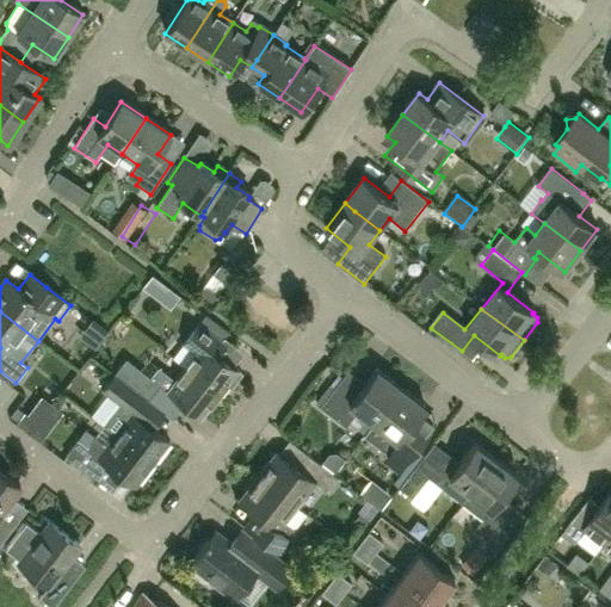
[(185,369),(218,395),(223,398),(241,375),(214,353),(222,342),(198,324),(183,345),(196,355),(185,369)]
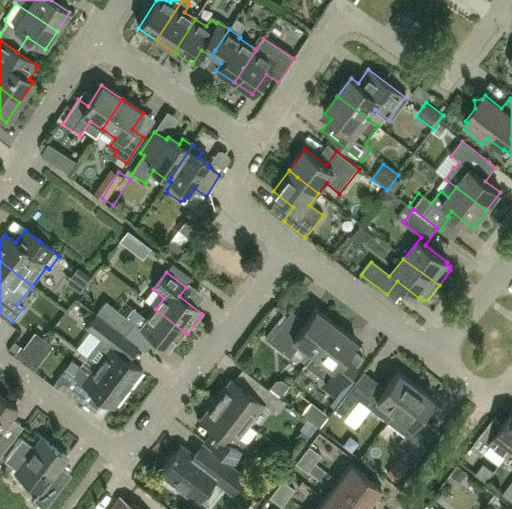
[(183,331),(155,309),(146,320),(132,309),(125,318),(105,302),(96,315),(124,337),(134,324),(168,351),(183,331)]
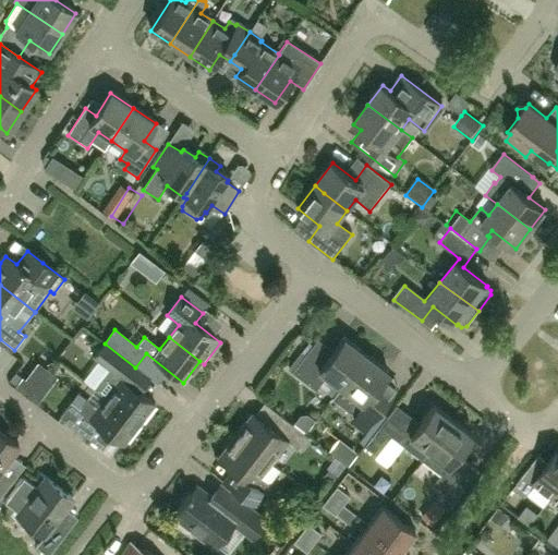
[(312,347),(292,374),(315,391),(326,377),(341,388),(366,356),(343,339),(328,359),(312,347)]
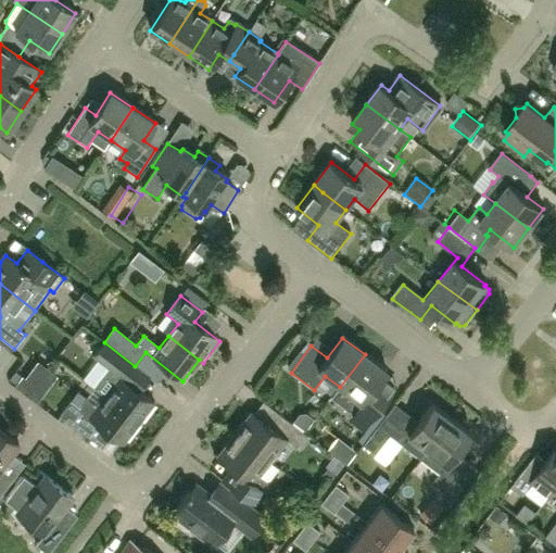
[(99,376),(102,377),(93,388),(104,398),(139,424),(154,404),(139,392),(150,377),(135,366),(104,342),(92,356),(105,367),(99,376)]
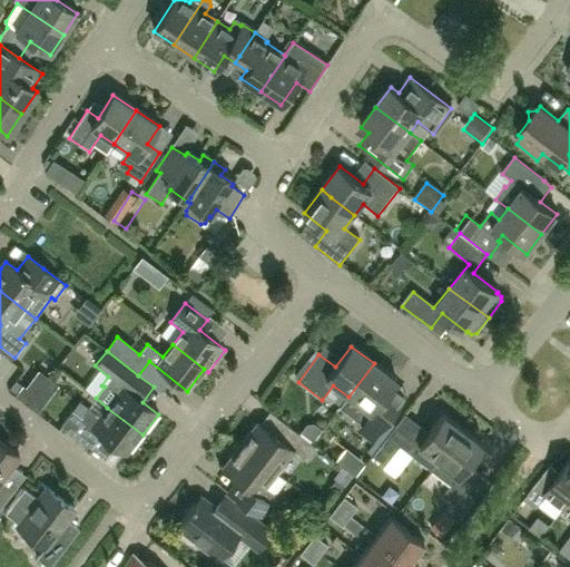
[(396,381),(374,363),(349,397),(340,408),(362,424),(355,432),(369,443),(406,394),(394,384),(396,381)]
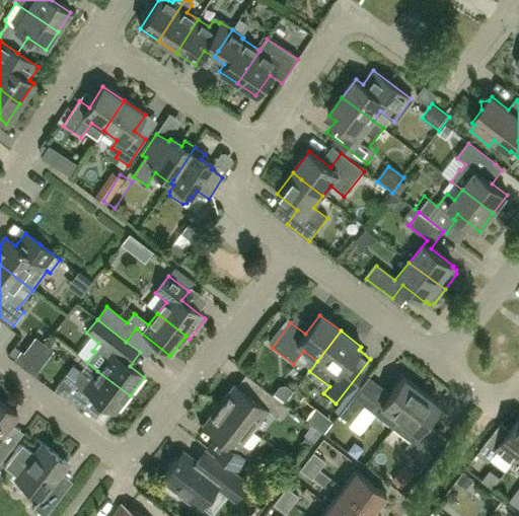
[(30,374),(38,365),(21,354),(18,352),(12,361),(30,374)]
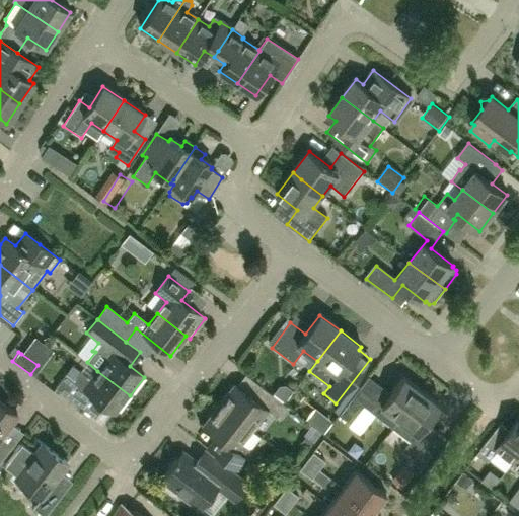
[(130,395),(97,371),(90,381),(80,373),(74,381),(66,375),(55,388),(78,406),(87,393),(115,415),(130,395)]
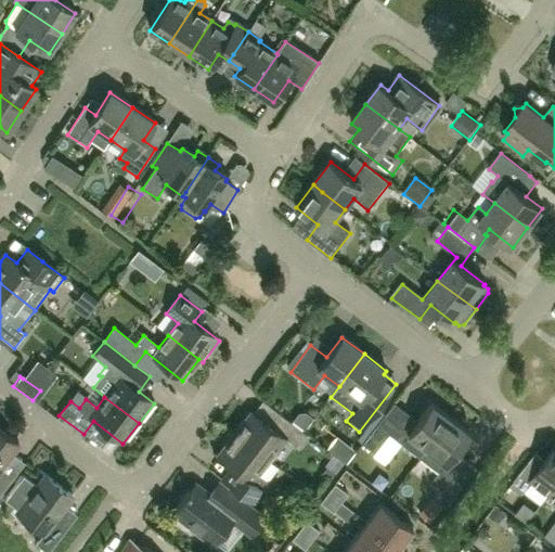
[(420,460),(450,420),(430,406),(409,434),(385,415),(362,446),(374,454),(388,436),(420,460)]
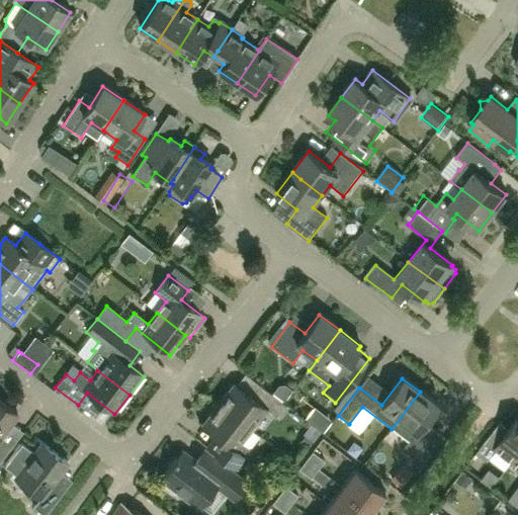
[(251,431),(266,410),(280,421),(289,410),(285,407),(264,390),(255,401),(234,384),(218,406),(251,431)]
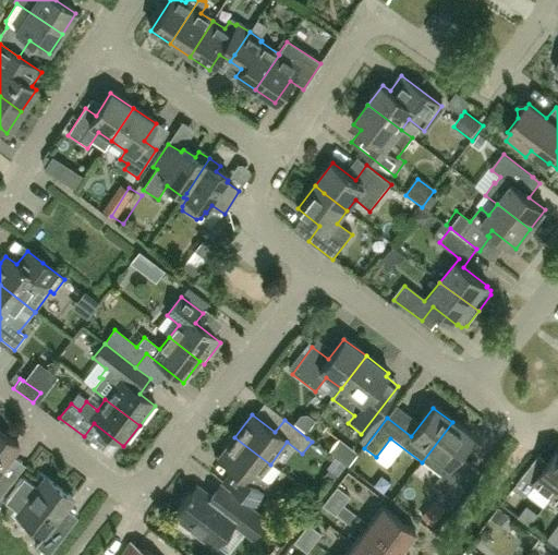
[(447,511),(456,502),(470,482),(449,467),(472,437),(452,422),(422,462),(440,478),(433,486),(443,493),(435,503),(447,511)]
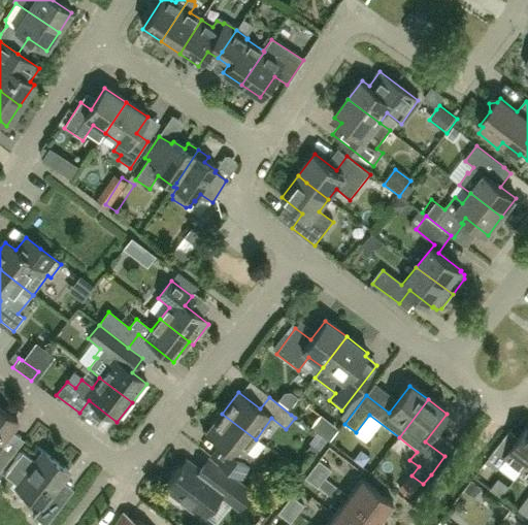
[(0,471),(10,458),(0,449),(0,448),(18,424),(0,411),(0,471)]
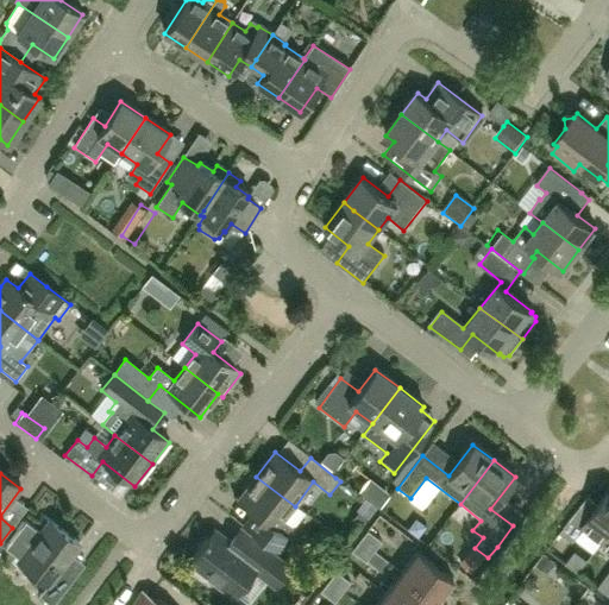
[(238,500),(252,512),(243,525),(277,553),(289,539),(276,530),(295,506),(256,477),(238,500)]
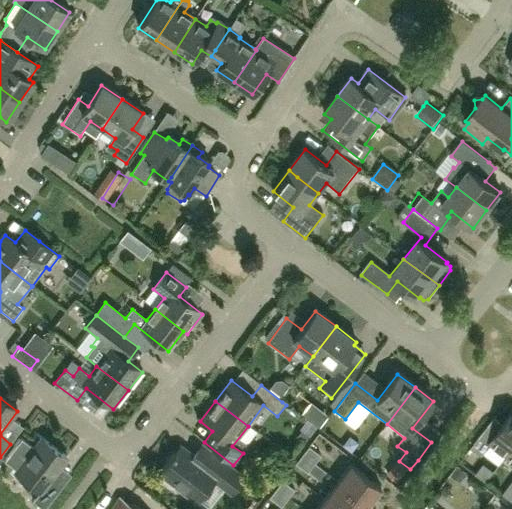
[(490,445),(506,457),(511,449),(511,414),(497,433),(489,426),(471,449),(481,456),(490,445)]
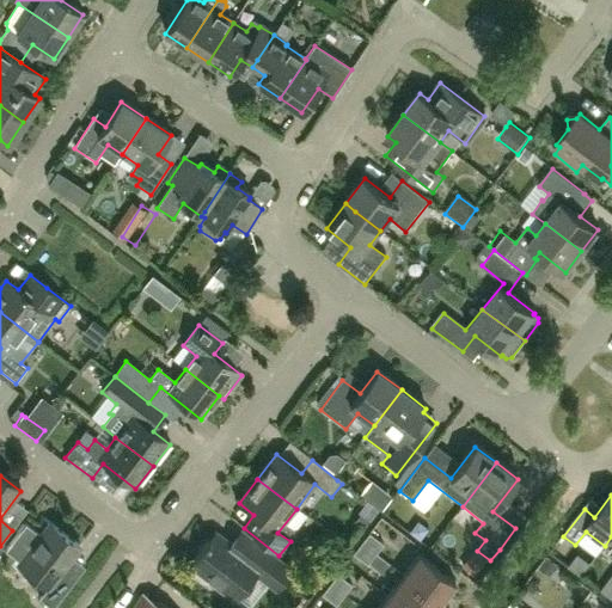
[(40,601),(48,607),(55,607),(72,587),(59,576),(80,548),(50,524),(18,566),(48,589),(40,601)]
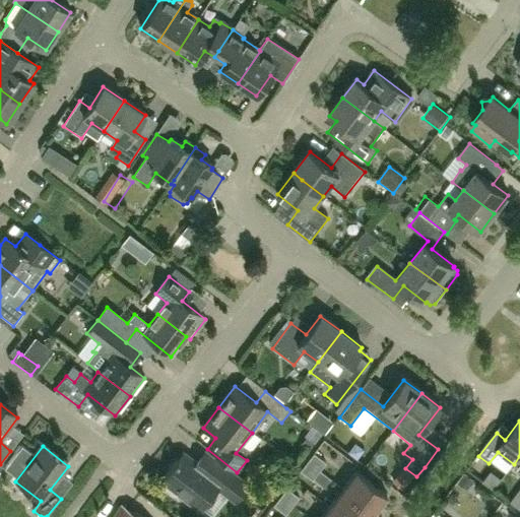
[(248,486),(214,460),(204,452),(196,463),(183,454),(164,479),(183,495),(181,498),(199,512),(216,490),(235,504),(248,486)]
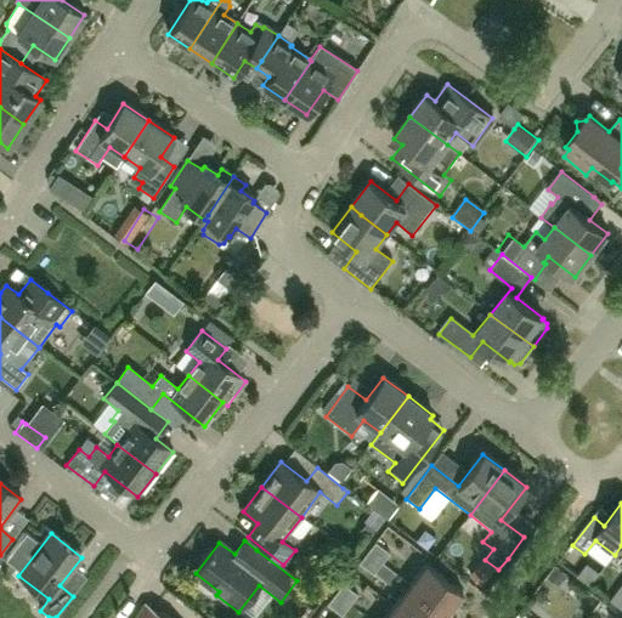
[(375,544),(368,554),(375,560),(383,550),(375,544)]
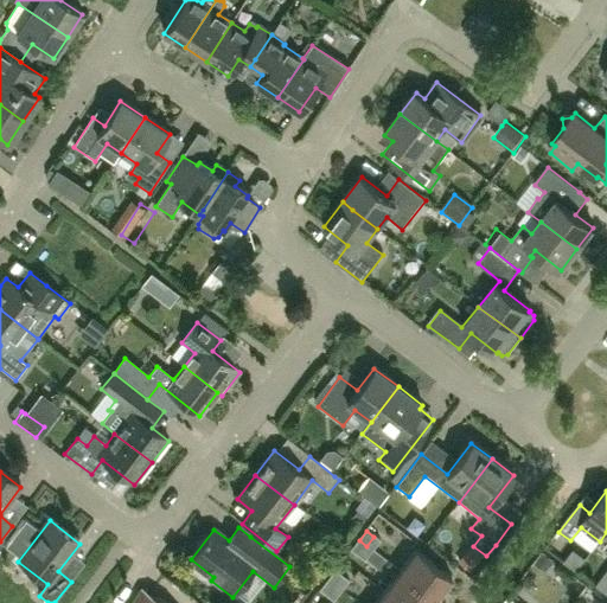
[(381,541),(374,537),(366,546),(374,551),(381,541)]
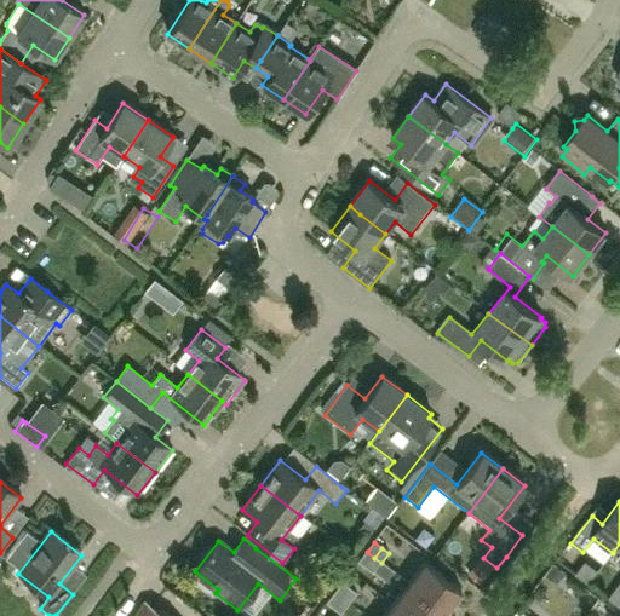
[(374,558),(367,552),(357,563),(366,569),(374,558)]
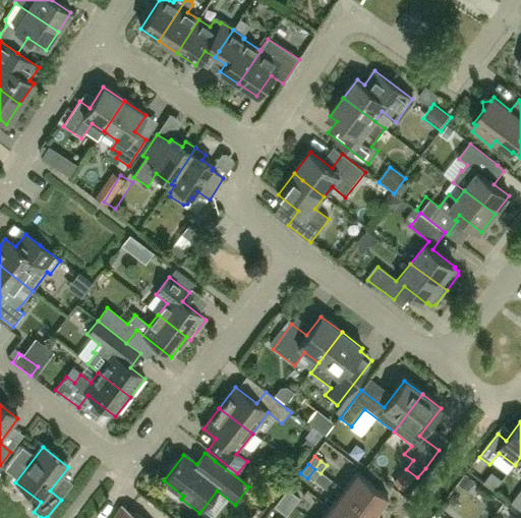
[(313,482),(321,473),(314,469),(307,478),(313,482)]
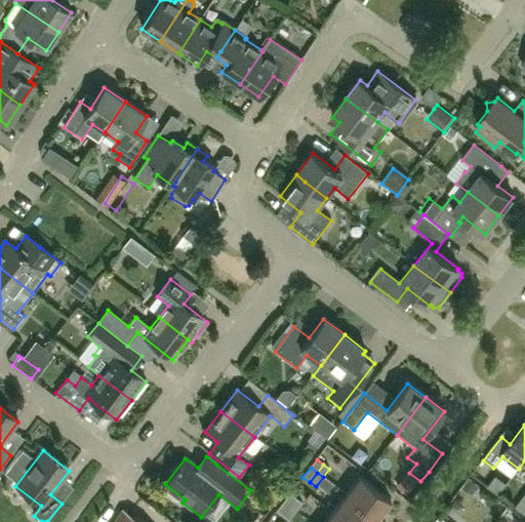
[(347,495),(378,521),(384,521),(378,517),(390,500),(360,477),(347,495)]
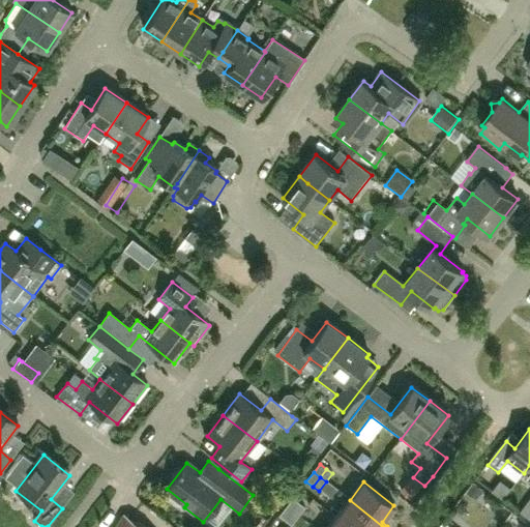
[(292,513),(298,504),(292,499),(286,508),(292,513)]
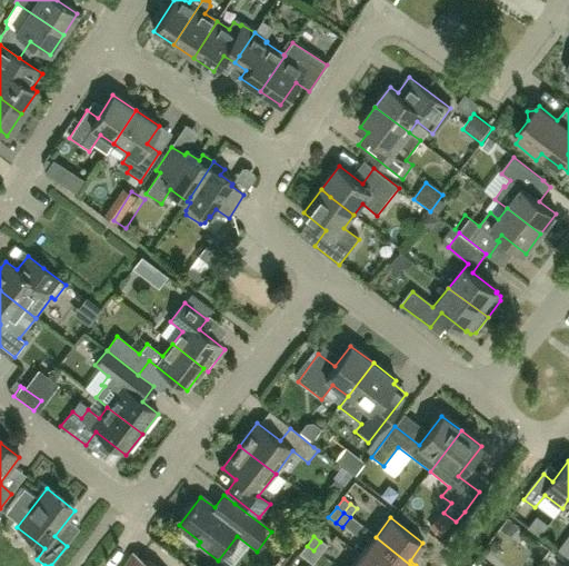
[(410,565),(376,537),(360,556),(372,565),(410,565)]
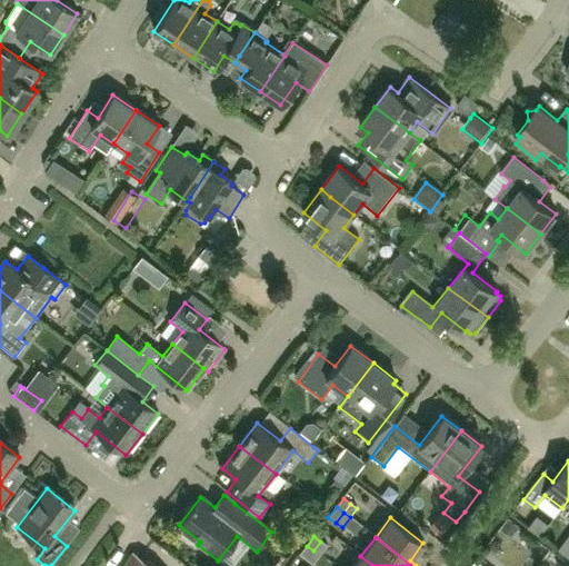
[(328,547),(320,542),(313,550),(320,556),(328,547)]
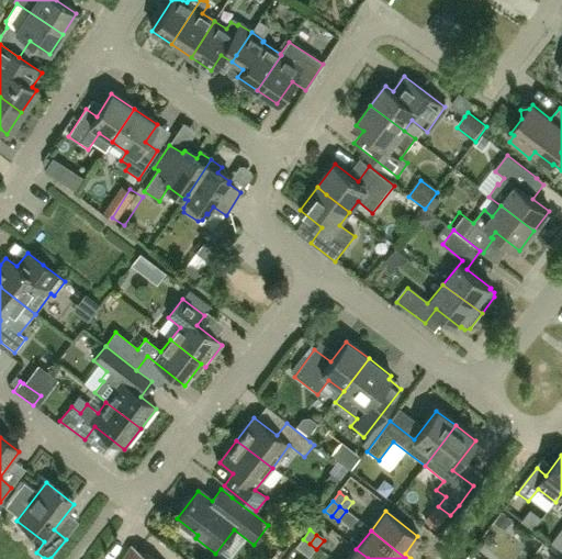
[(303,539),(295,549),(302,554),(310,544),(303,539)]
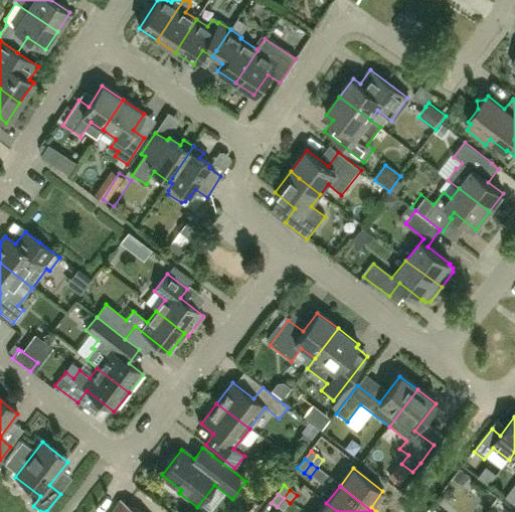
[(284,498),(277,507),(282,511),(284,511),(290,503),(284,498)]
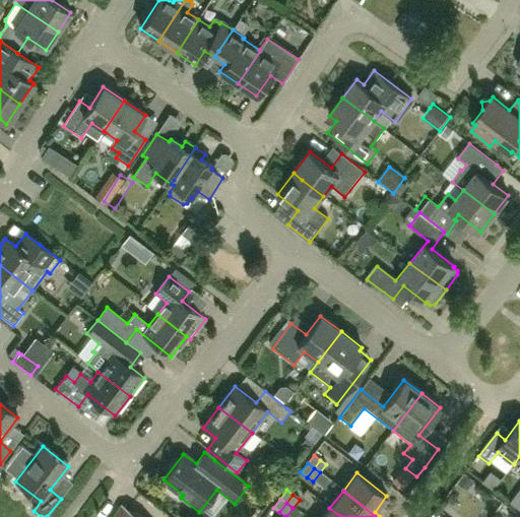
[(137,516),(121,506),(114,516),(137,516)]
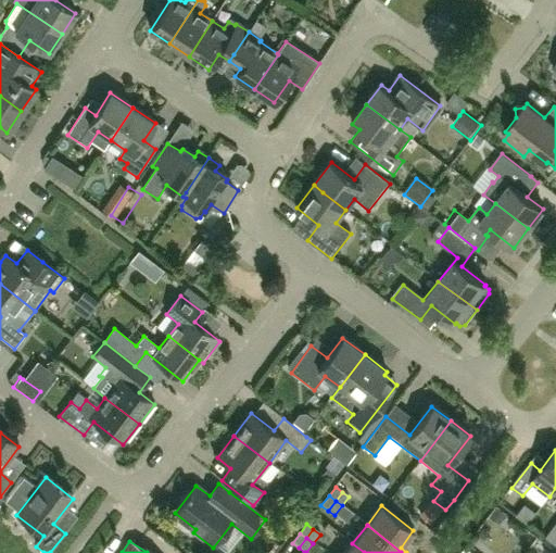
[(364,552),(352,543),(344,552),(364,552)]
